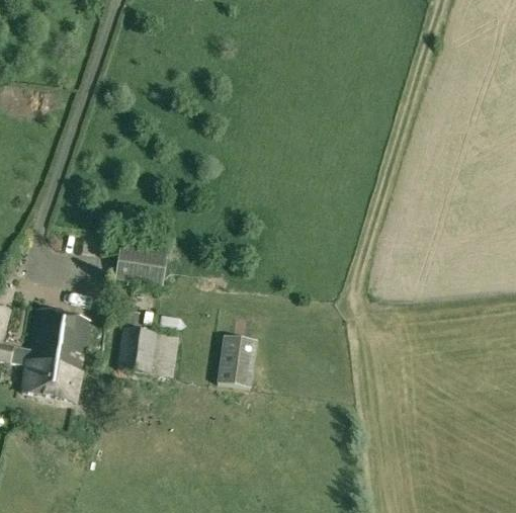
[(164,286),(169,252),(120,244),(115,279),(164,286)]
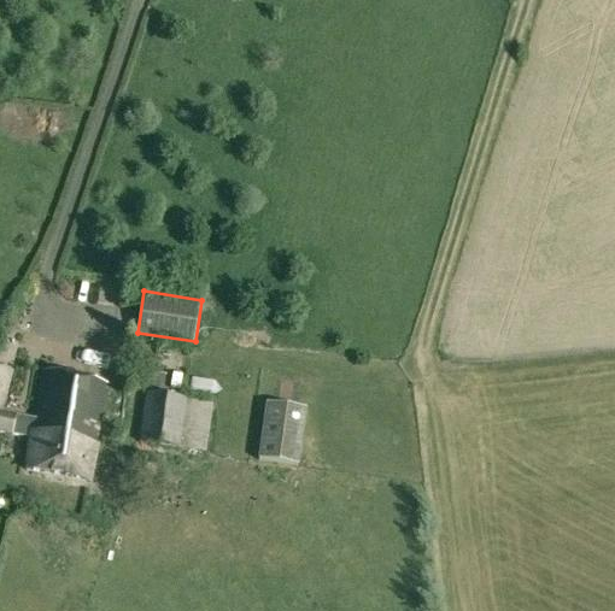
[(0,427),(15,430),(15,429),(18,412),(4,410),(12,366),(0,364),(0,427)]
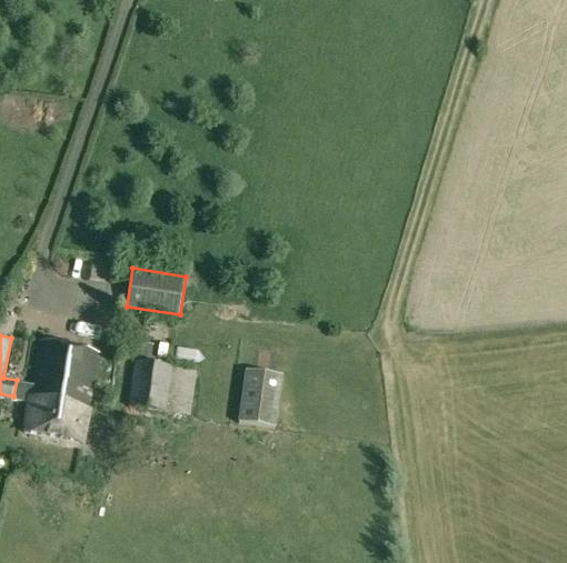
[(17,380),(13,395),(31,399),(26,428),(83,439),(100,350),(42,339),(33,383),(17,380)]
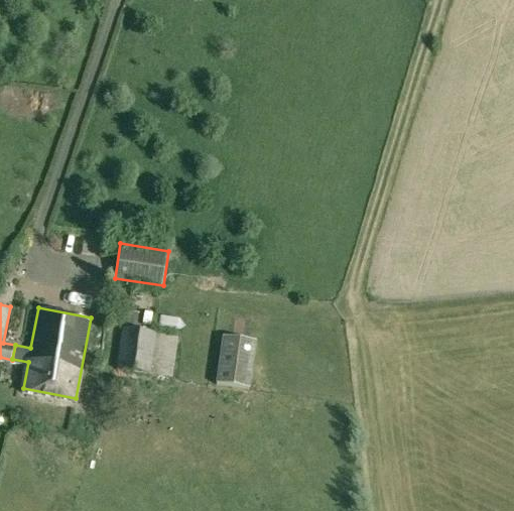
[(172,376),(179,335),(124,325),(117,368),(172,376)]
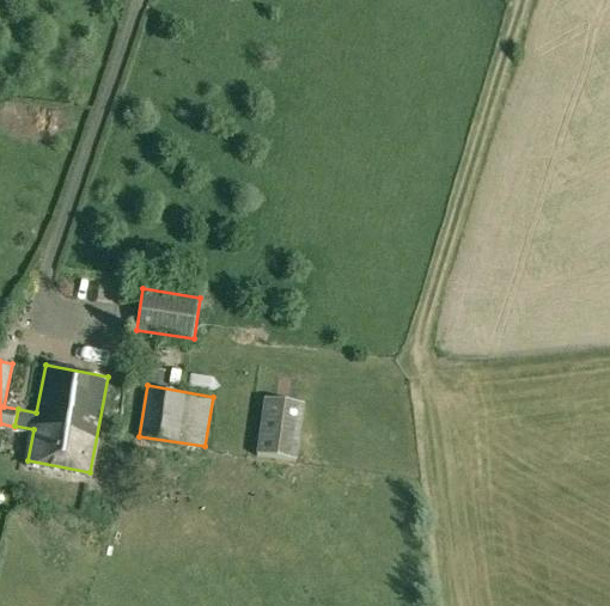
[(298,459),(306,402),(266,396),(257,453),(298,459)]
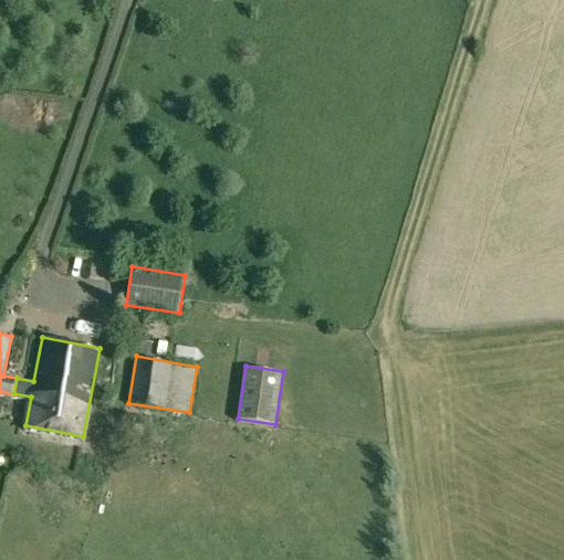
All buildings are outlined.
